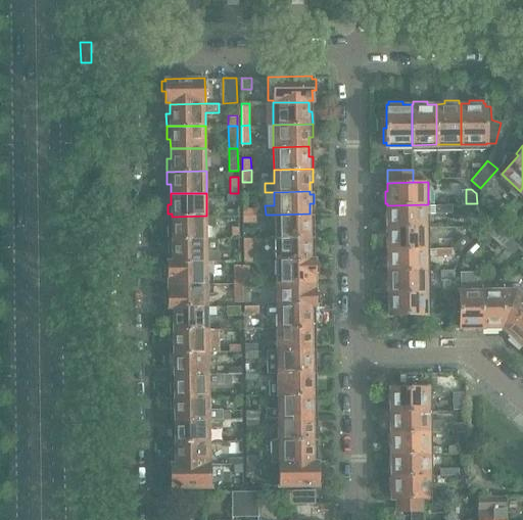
[(230,193),(227,193),(227,201),(238,201),(238,193),(230,193)]
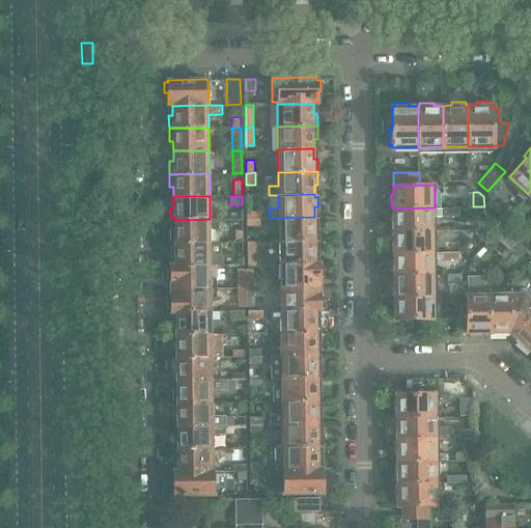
[(505,199),(495,211),(499,214),(505,220),(514,209),(505,199)]
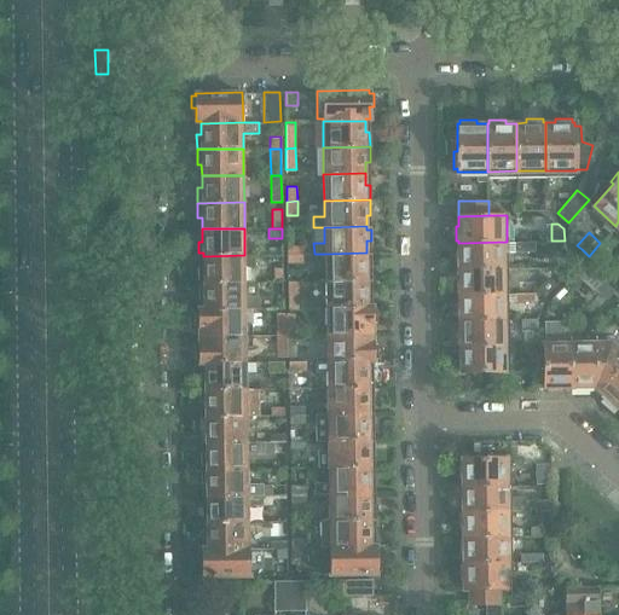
[(458,243),(458,251),(456,251),(456,266),(460,266),(460,268),(508,267),(507,242),(458,243)]
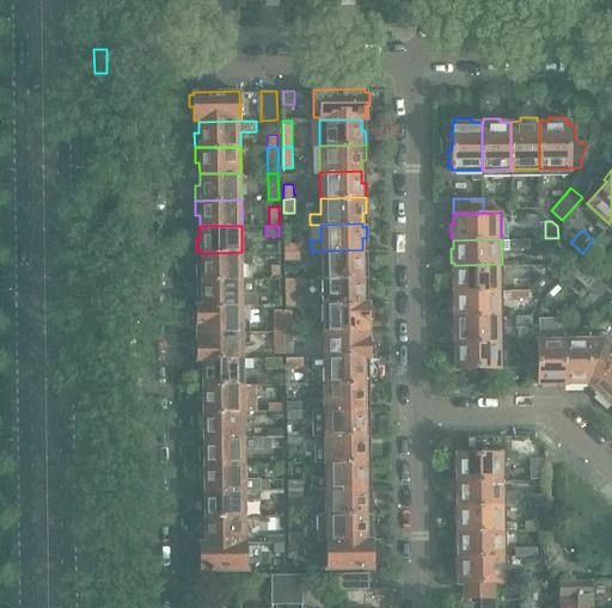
[(299,241),(283,241),(283,251),(299,251),(299,241)]
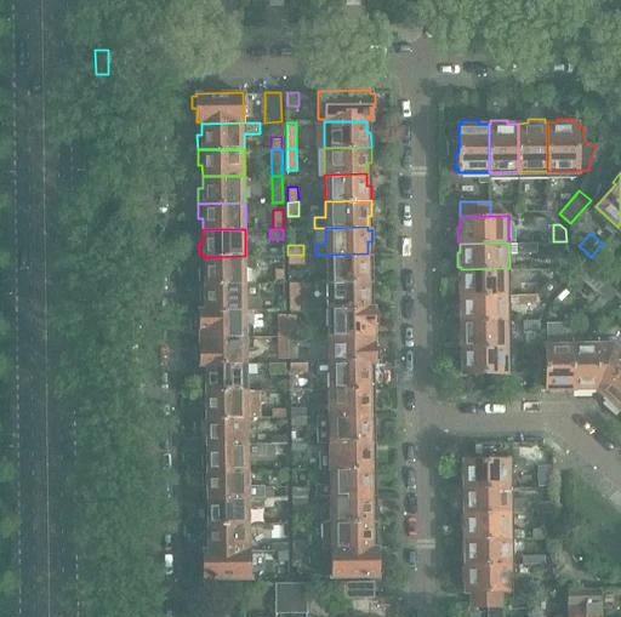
[(368,253),(325,255),(326,281),(372,281),(372,266),(368,266),(368,253)]
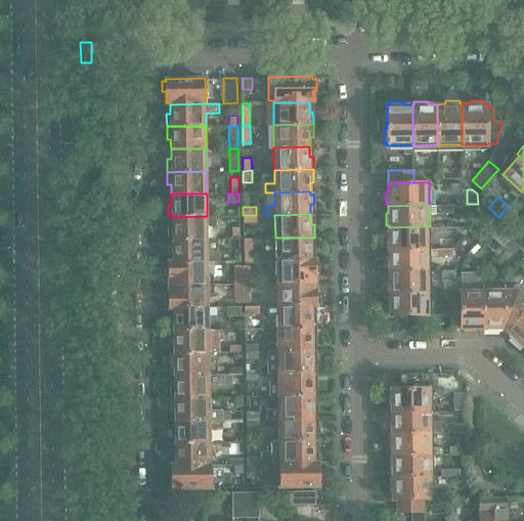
[(172,217),(172,226),(168,226),(168,240),(208,239),(208,228),(216,228),(215,216),(207,216),(172,217)]
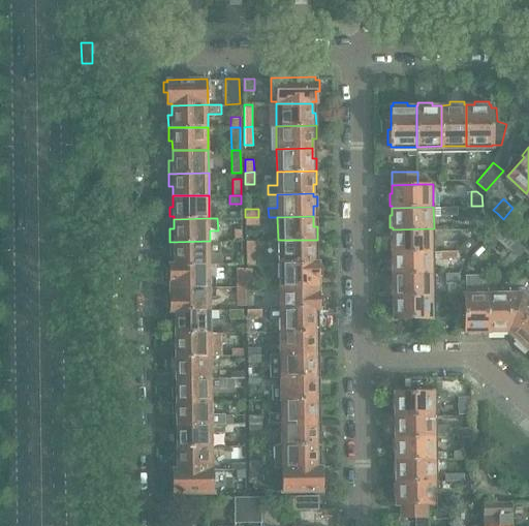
[(497,223),(489,231),(507,248),(508,247),(515,240),(500,226),(497,223)]
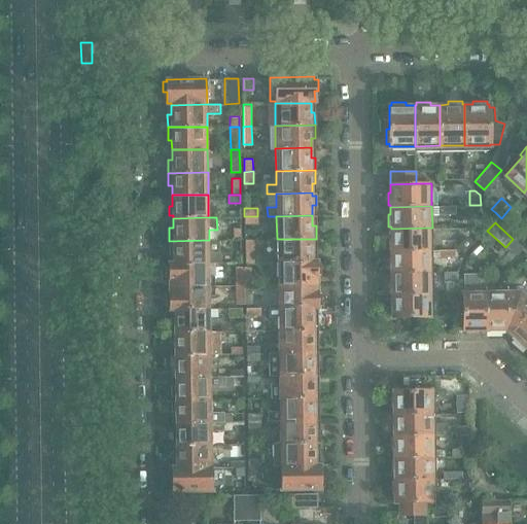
[(391,236),(388,236),(389,248),(391,248),(391,250),(432,249),(432,228),(391,229),(391,236)]
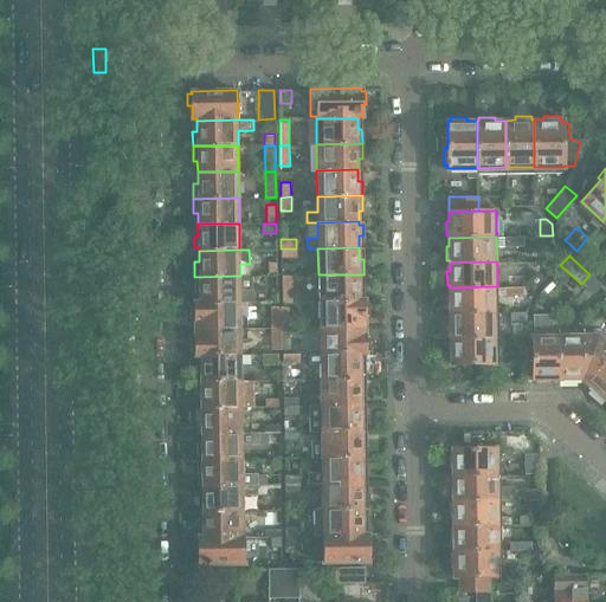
[(537,270),(527,280),(535,287),(545,277),(537,270)]
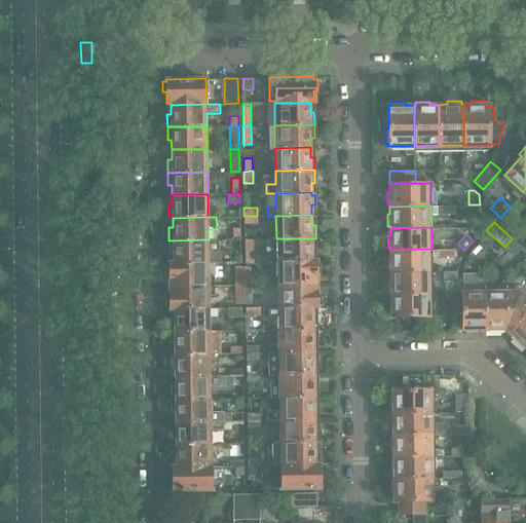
[(254,238),(245,239),(245,261),(254,261),(254,238)]
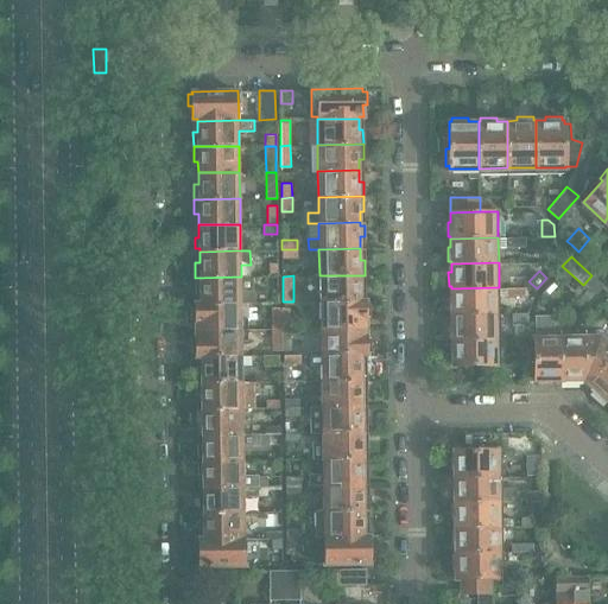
[(361,300),(361,290),(365,290),(365,275),(320,275),(320,302),(361,300)]
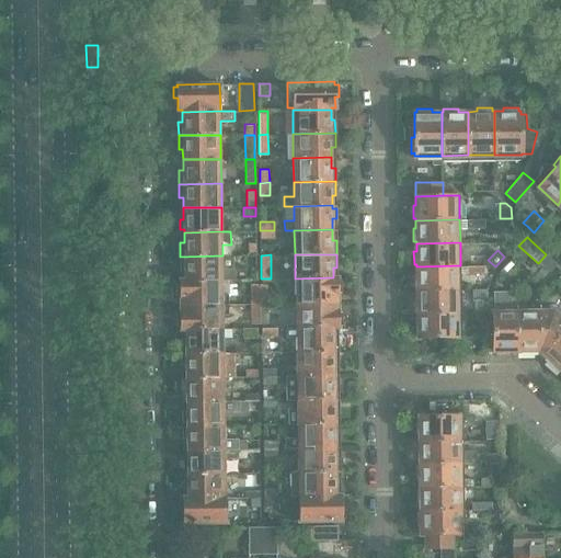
[(546,254),(539,262),(549,271),(556,264),(546,254)]
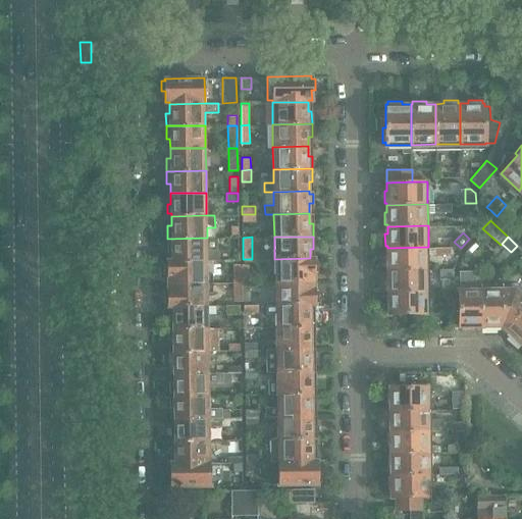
[(207,238),(167,239),(167,251),(171,251),(171,260),(207,260),(218,260),(218,249),(217,249),(217,238),(207,238)]
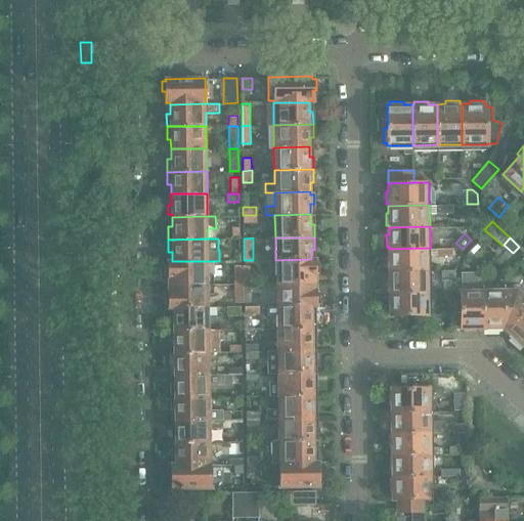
[(389,249),(389,256),(387,256),(387,269),(389,269),(389,270),(430,269),(430,248),(389,249)]
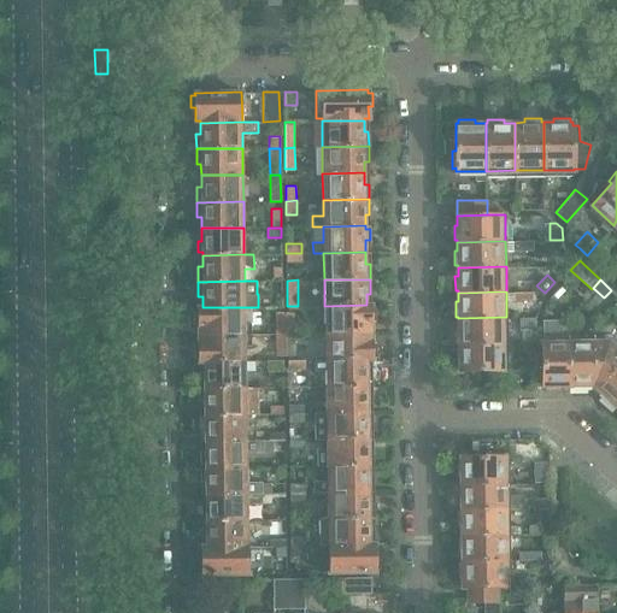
[(366,305),(324,306),(324,332),(371,331),(371,320),(376,320),(376,307),(371,307),(371,305),(366,305)]
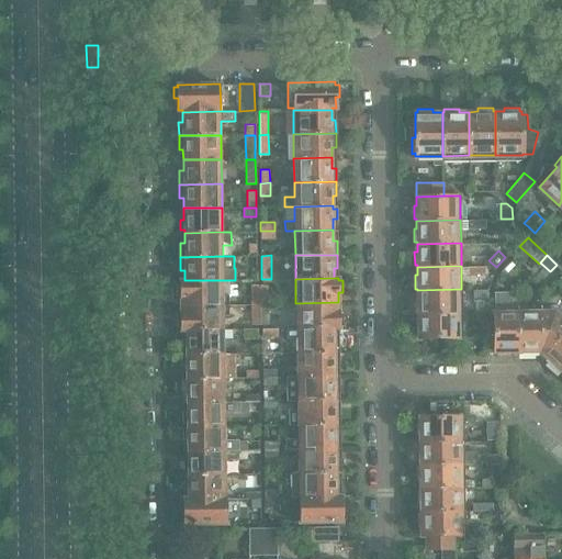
[(180,282),(177,282),(177,294),(180,294),(181,305),(223,304),(223,280),(184,280),(180,280),(180,282)]
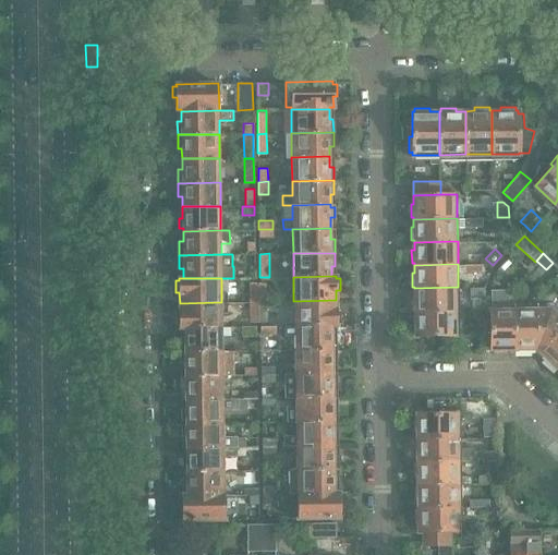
[(255,281),(249,282),(250,302),(258,301),(257,281),(255,281)]
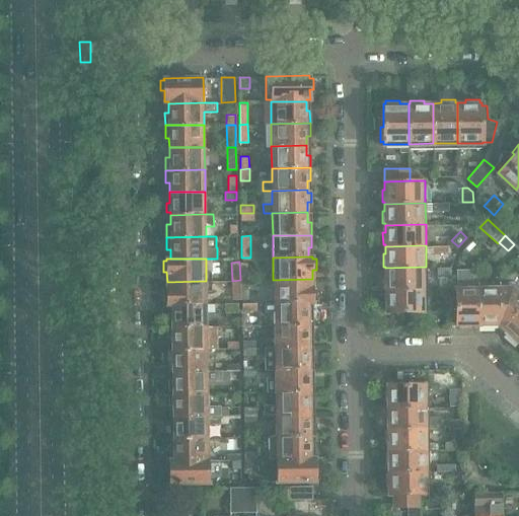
[(385,276),(383,276),(383,288),(386,288),(386,289),(427,289),(426,267),(385,268),(385,276)]
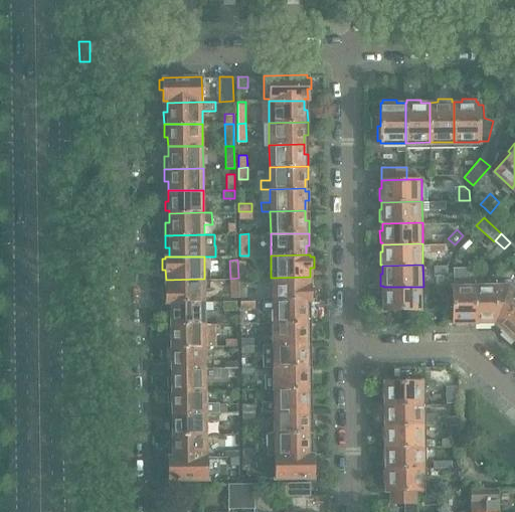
[(448,265),(434,265),(434,274),(448,273),(448,265)]
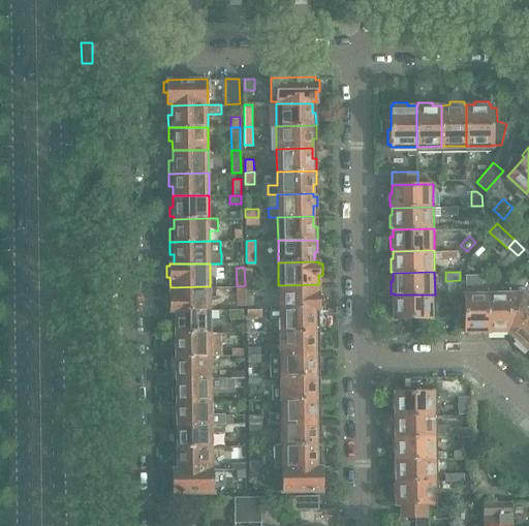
[(464,273),(464,289),(465,317),(465,331),(467,331),(467,333),(479,333),(479,330),(488,330),(487,288),(487,273),(464,273)]
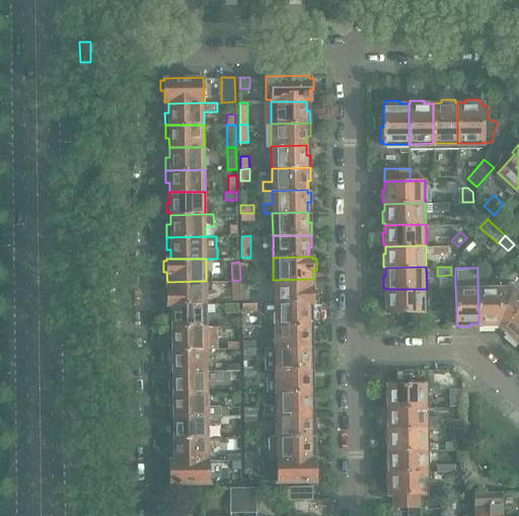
[(313,300),(316,300),(316,289),(312,289),(312,279),(273,280),(274,302),(309,301),(309,302),(313,302),(313,300)]
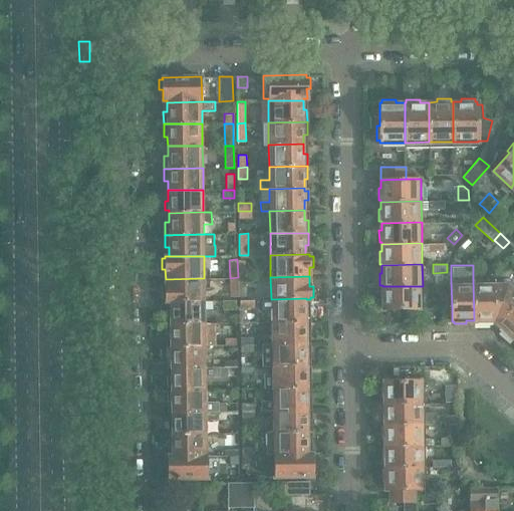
[(238,277),(230,278),(230,296),(236,296),(238,296),(238,277)]
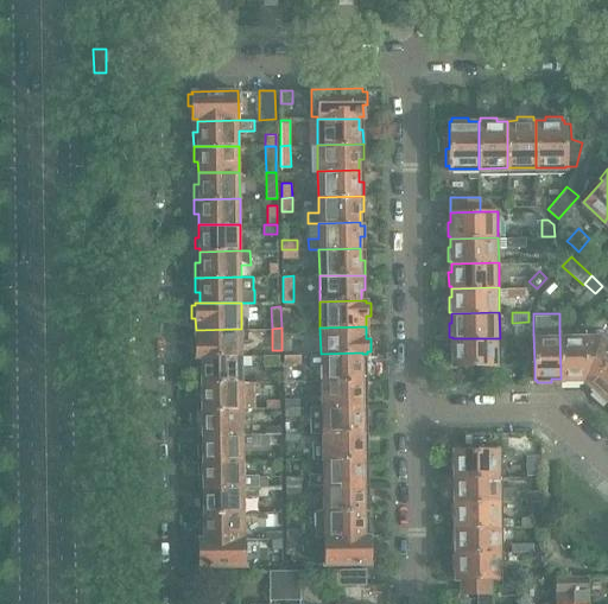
[(201,356),(242,355),(241,329),(196,330),(196,341),(191,341),(191,354),(196,354),(196,356),(201,356)]
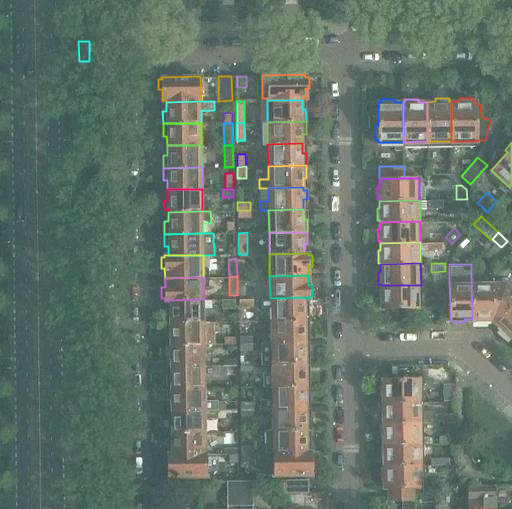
[(492,319),(493,317),(492,279),(471,279),(472,319),(473,319),(473,322),(486,322),(486,319),(492,319)]
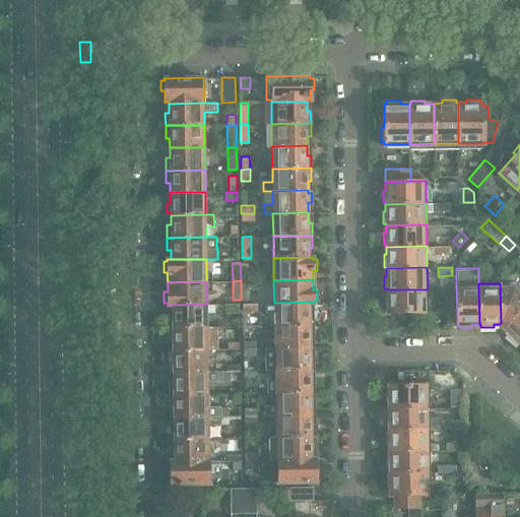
[(501,322),(500,324),(509,333),(508,335),(517,343),(518,341),(519,342),(519,341),(519,287),(515,283),(500,283),(501,322)]
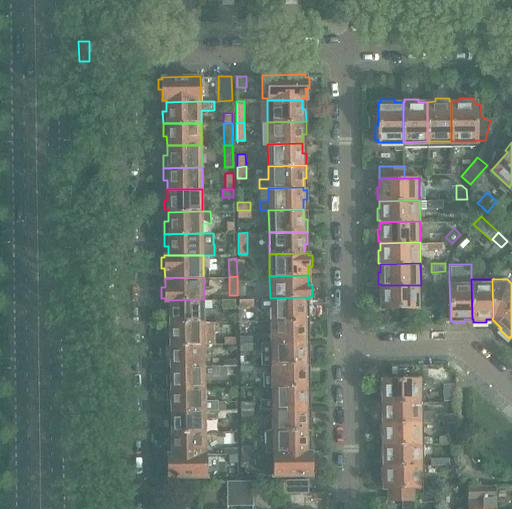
[(381,293),(378,293),(379,305),(381,305),(381,307),(405,307),(405,309),(417,309),(417,306),(421,306),(421,285),(381,285),(381,293)]
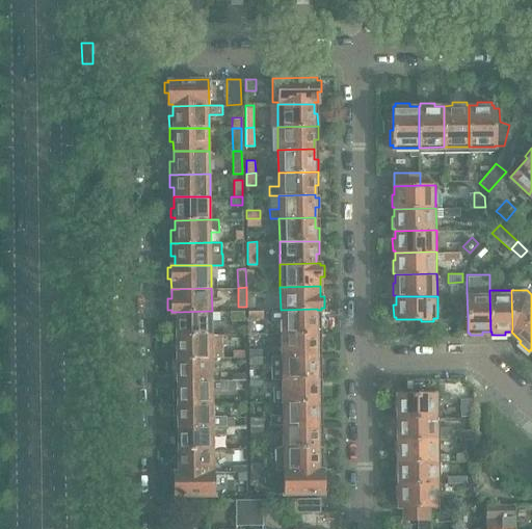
[(317,309),(281,310),(271,310),(271,319),(281,319),(281,333),(321,332),(320,319),(317,319),(317,310),(317,309)]
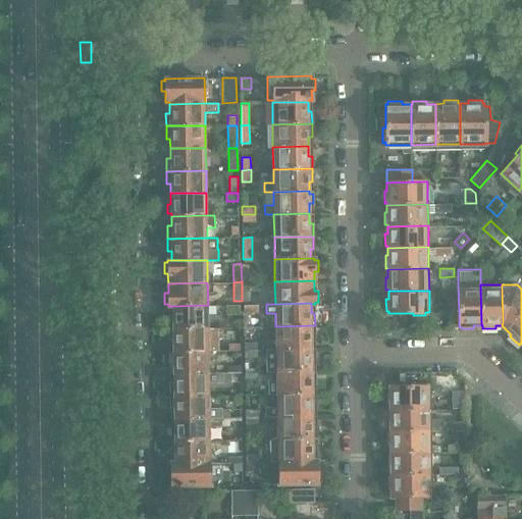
[(172,306),(172,315),(168,315),(169,328),(208,327),(208,305),(172,306)]
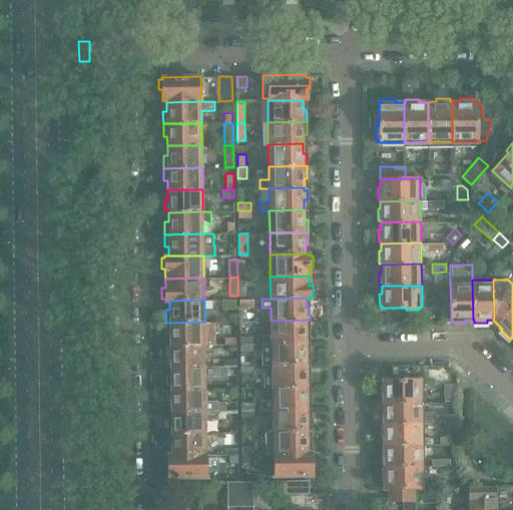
[(235,300),(222,300),(222,309),(235,308),(235,300)]
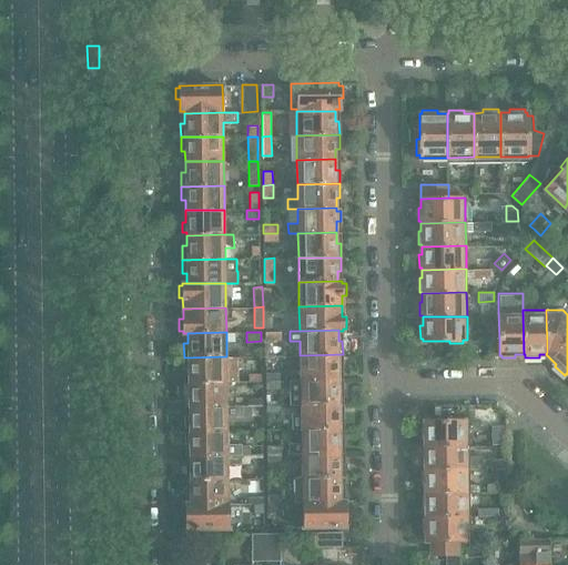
[(338,369),(343,369),(343,354),(300,355),(300,380),(338,380),(338,369)]
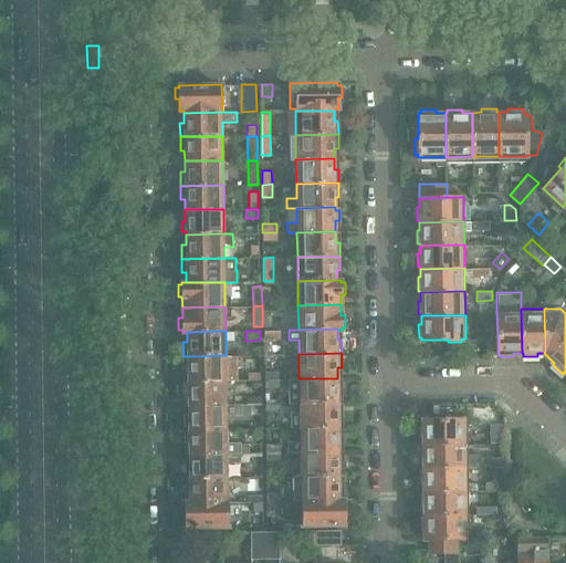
[(226,355),(184,356),(184,369),(187,369),(188,379),(226,379),(237,379),(237,355),(226,355)]
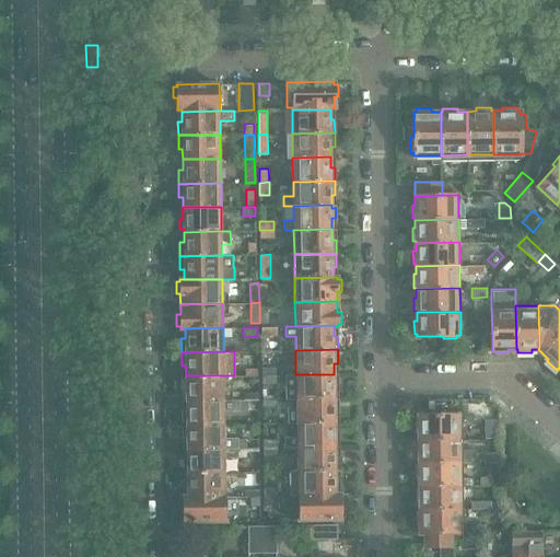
[(276,367),(261,367),(263,375),(276,374),(276,367)]
